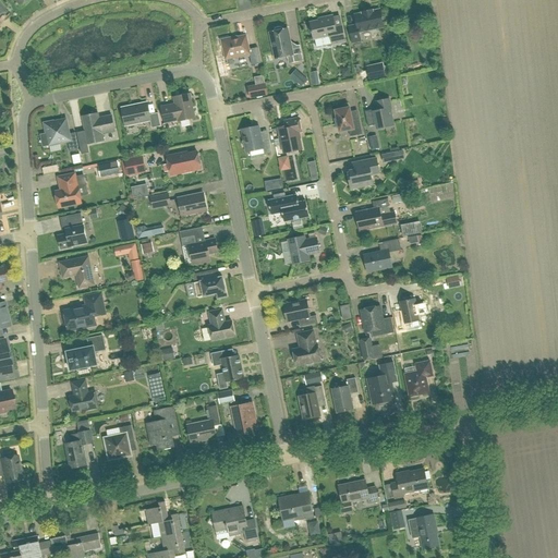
[(372,12),(372,10),(362,12),(363,14),(354,15),(356,25),(349,27),(352,44),(361,41),(359,32),(384,26),(380,11),(372,12)]
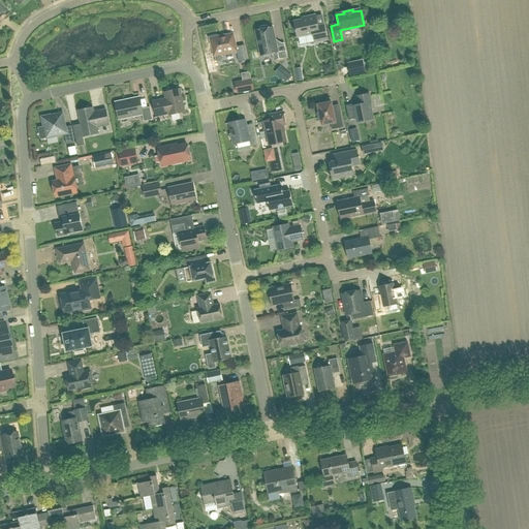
[(318,26),(315,16),(306,17),(307,19),(293,22),(298,37),(313,34),(315,42),(328,40),(324,25),(318,26)]
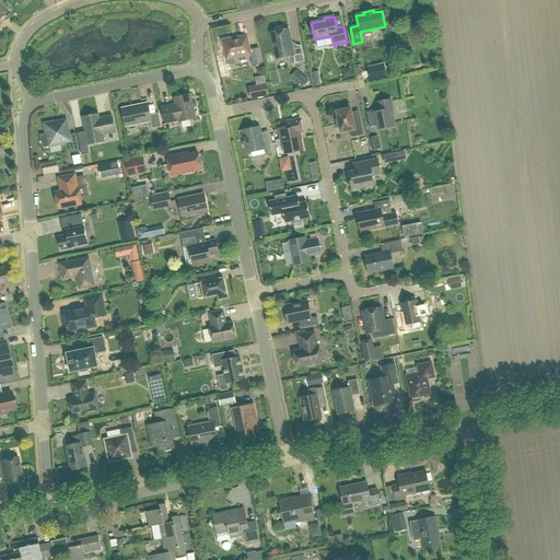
[(283,28),(281,27),(277,28),(276,31),(276,32),(270,33),(271,33),(273,43),(272,43),(276,59),(288,57),(290,65),(304,61),(301,46),(293,47),(292,42),(291,42),(291,39),(290,39),(288,30),(289,30),(289,28),(283,30),(283,28)]
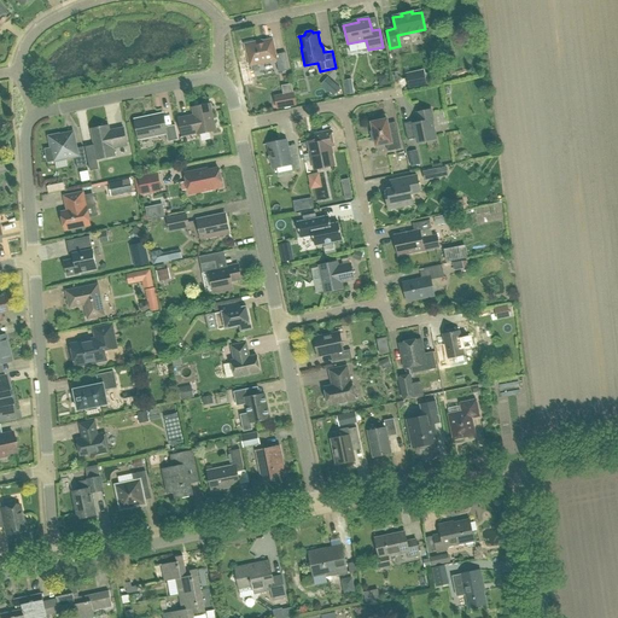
[(275,54),(273,40),(254,44),(254,42),(244,44),(246,53),(248,53),(250,66),(277,60),(279,73),(289,70),(285,53),(275,54)]
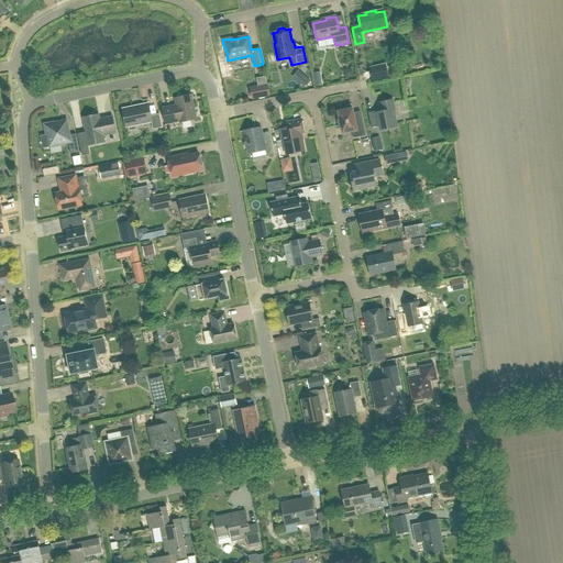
[(267,84),(249,87),(251,100),(269,96),(267,84)]
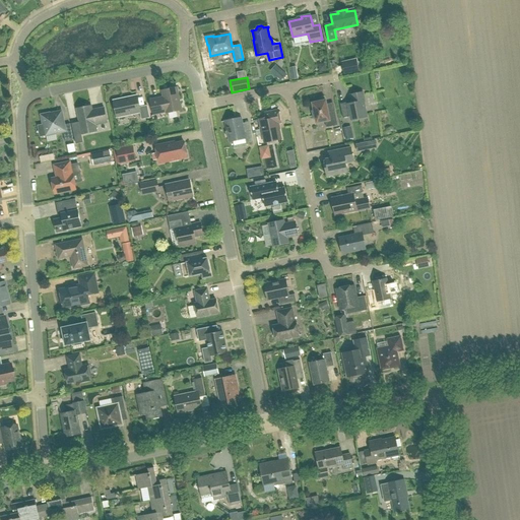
[(182,110),(177,87),(161,90),(164,98),(150,100),(153,115),(167,112),(167,113),(182,110)]
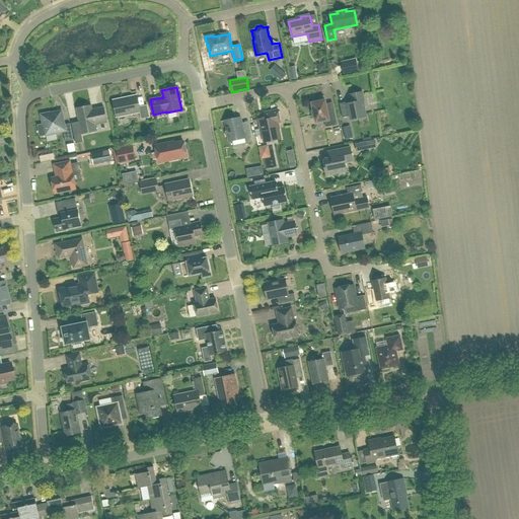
[(364,101),(362,92),(351,94),(352,101),(340,103),(342,118),(350,116),(351,120),(366,117),(363,101),(364,101)]
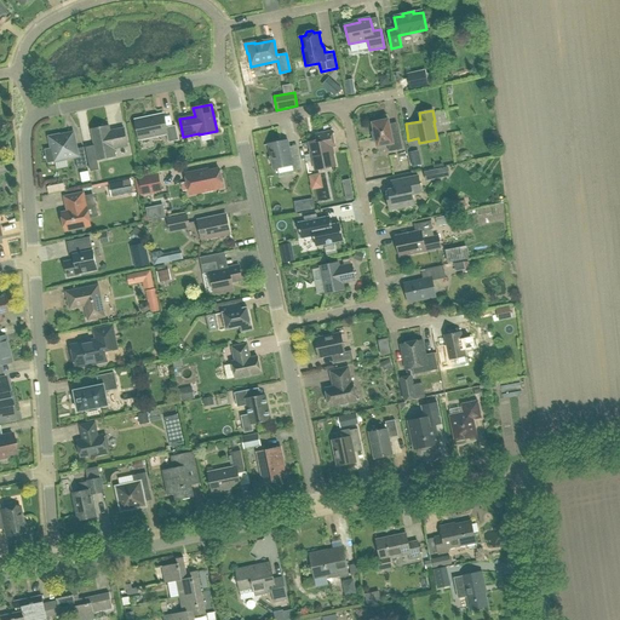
[(166,127),(164,114),(136,120),(139,139),(167,135),(168,143),(178,141),(176,126),(166,127)]
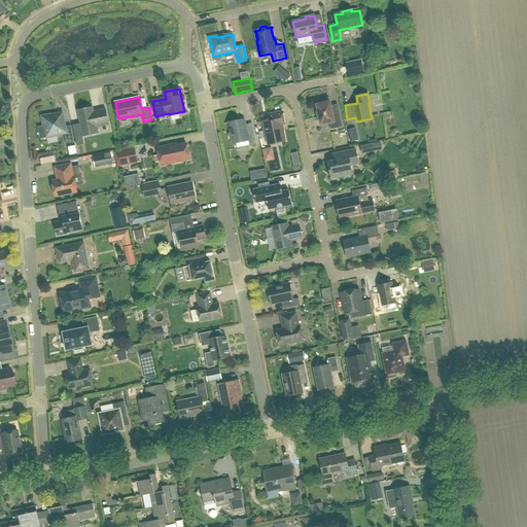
[(332,113),(330,102),(316,104),(318,112),(316,112),(317,120),(319,120),(320,125),(329,124),(330,129),(342,127),(339,111),(332,113)]
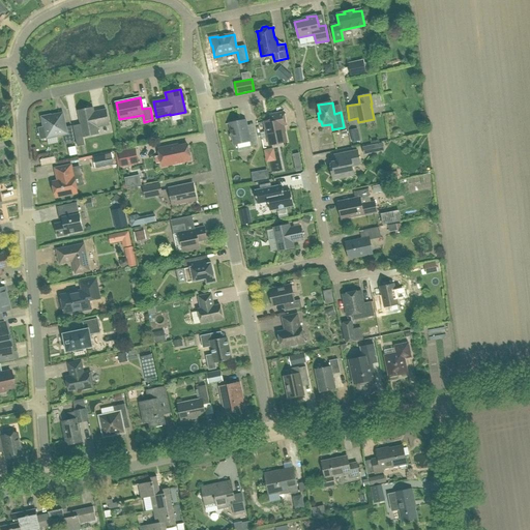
[(106,110),(94,112),(93,108),(78,111),(83,137),(99,134),(97,127),(110,125),(106,110)]
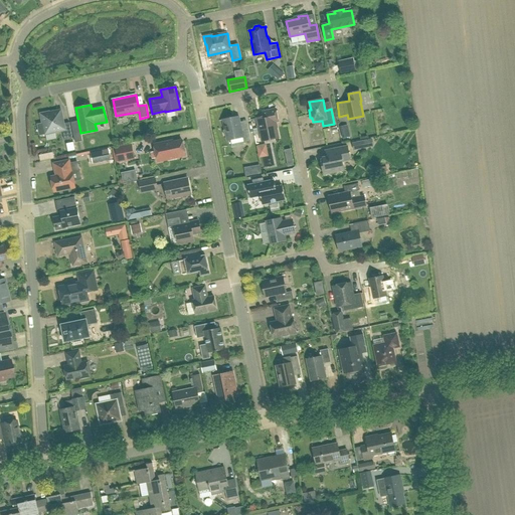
[(279,122),(276,109),(262,112),(264,117),(256,119),(262,142),(279,138),(276,123),(279,122)]
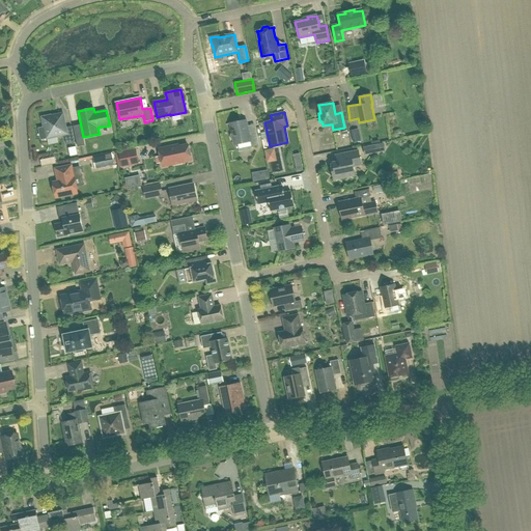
[(40,139),(48,138),(64,134),(66,144),(75,143),(72,127),(65,128),(62,114),(52,116),(52,115),(42,117),(44,126),(38,128),(40,139)]
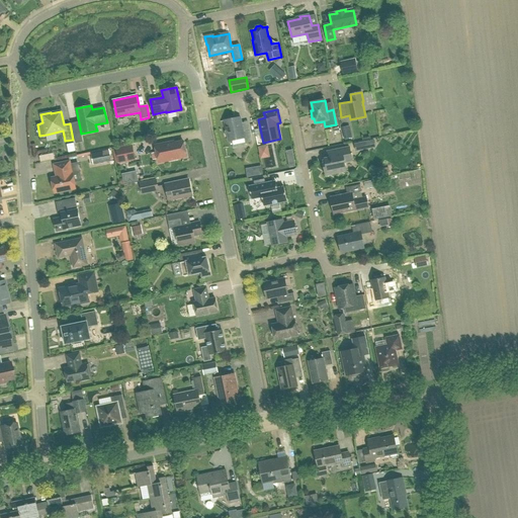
[(243,132),(240,117),(225,120),(227,131),(225,132),(226,137),(228,137),(229,142),(244,139),(245,144),(253,143),(250,131),(243,132)]
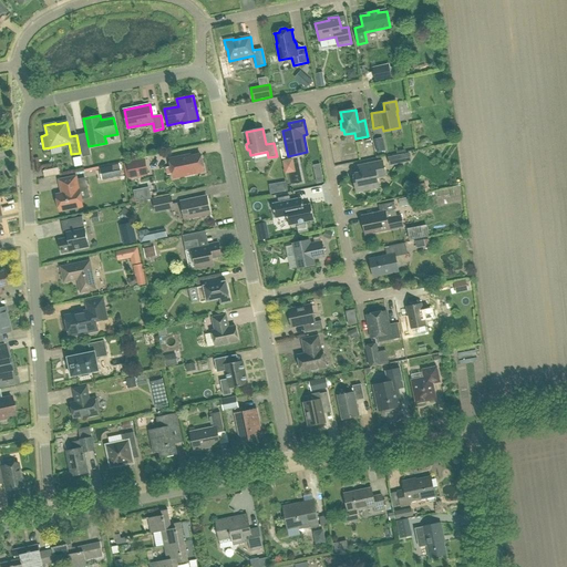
[(380,152),(388,151),(384,138),(377,140),(380,152)]
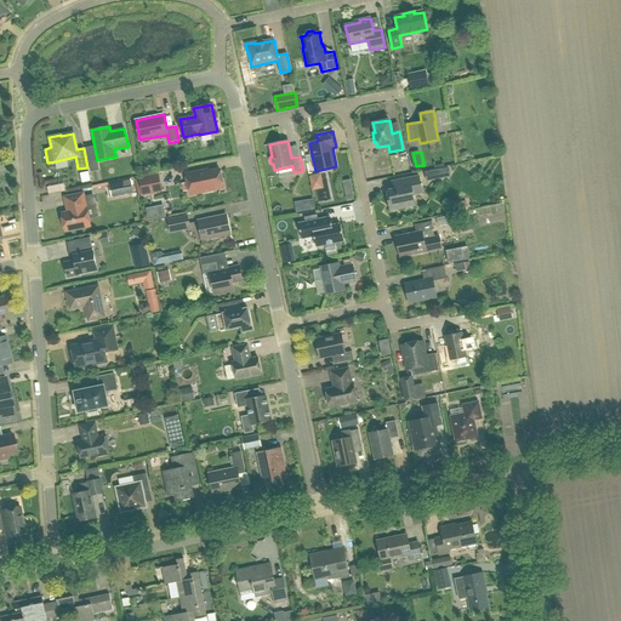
[(428,182),(443,178),(440,167),(426,171),(428,182)]
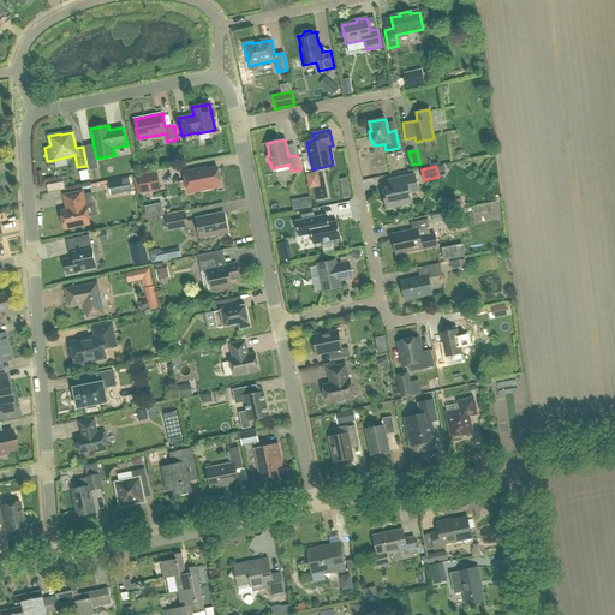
[(221,186),(218,168),(201,172),(199,169),(184,172),(189,193),(221,186)]
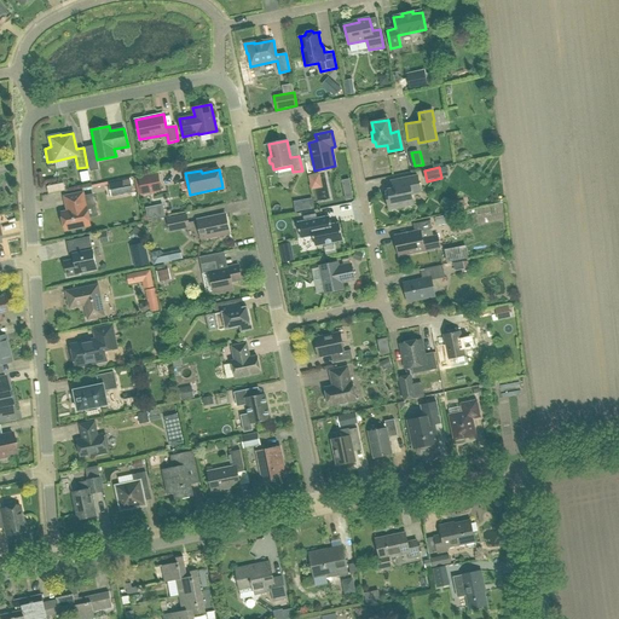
[(162,191),(158,173),(138,177),(142,195),(162,191)]
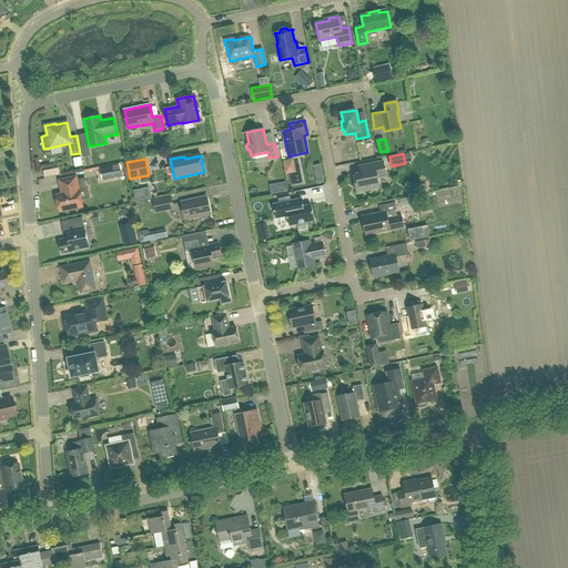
[(285,161),(287,174),(298,173),(296,160),(285,161)]
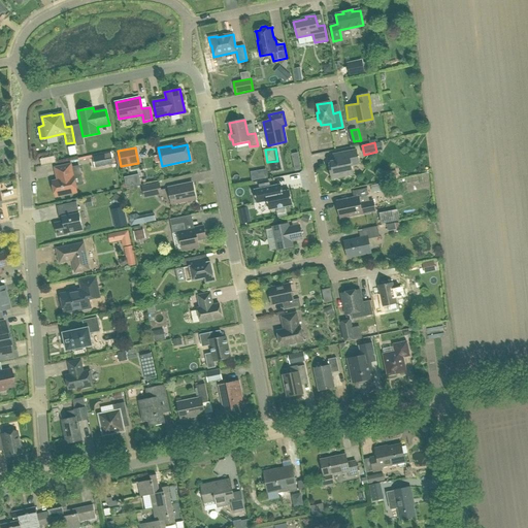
[(333,156),(334,162),(328,163),(332,178),(353,173),(351,165),(359,164),(357,151),(333,156)]
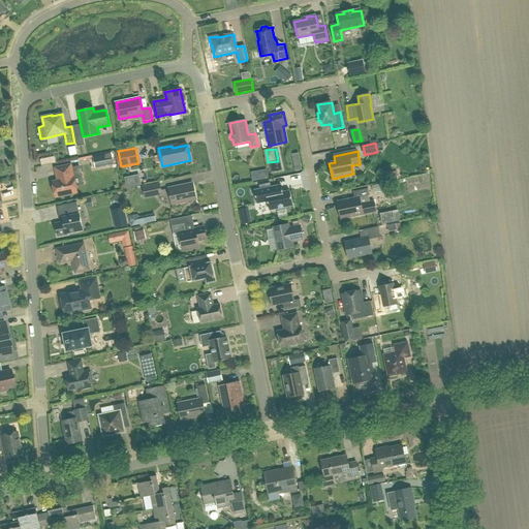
[(73,178),(70,165),(56,168),(58,181),(53,182),(56,197),(78,192),(74,178),(73,178)]
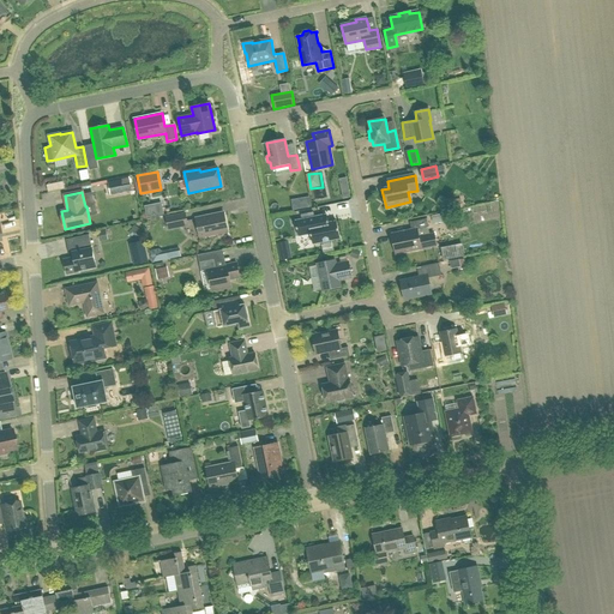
[(146,208),(149,216),(166,210),(163,203),(146,208)]
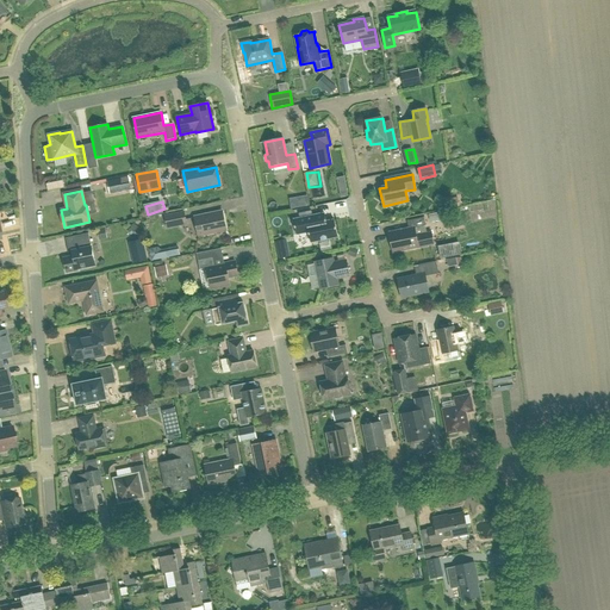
[(187,224),(185,211),(165,216),(167,229),(187,224)]
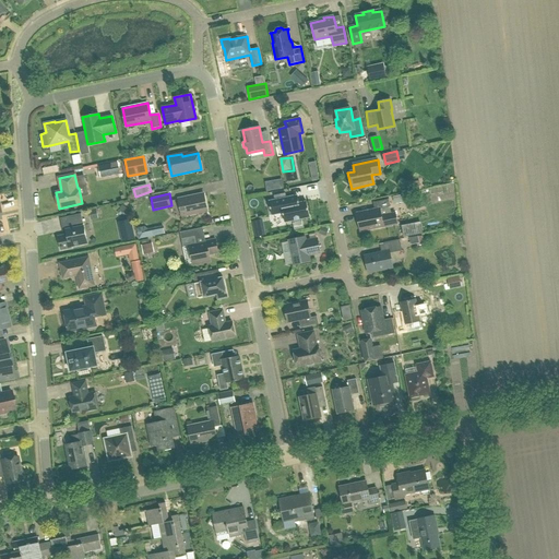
[(207,211),(203,193),(178,199),(182,216),(207,211)]
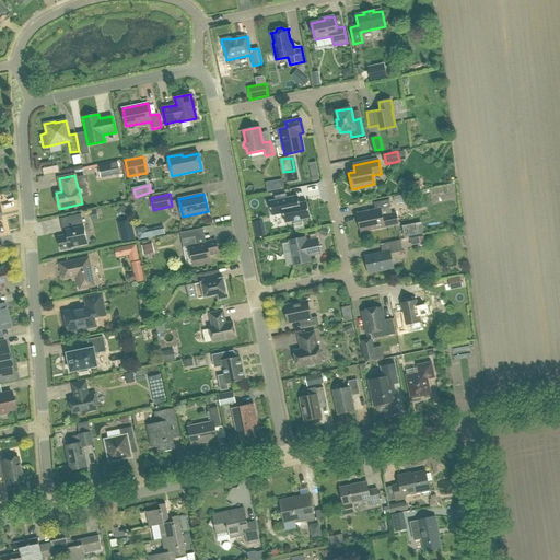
[(300,203),(298,196),(269,201),(272,216),(283,213),(286,222),(294,221),(295,222),(300,221),(302,219),(310,218),(306,201),(300,203)]
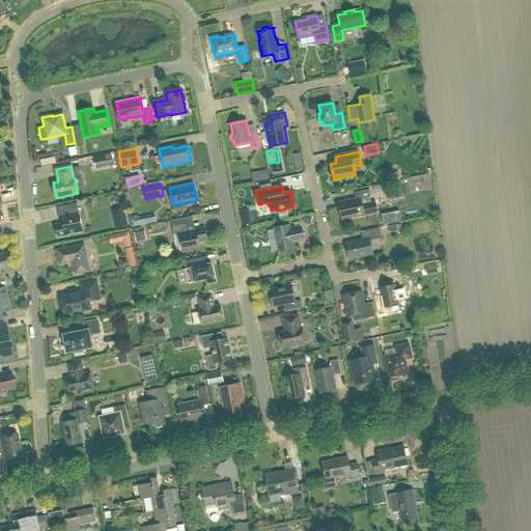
[(370,196),(369,189),(355,192),(356,199),(351,199),(351,200),(347,200),(348,201),(338,202),(342,220),(352,218),(378,213),(375,202),(371,203),(370,196)]
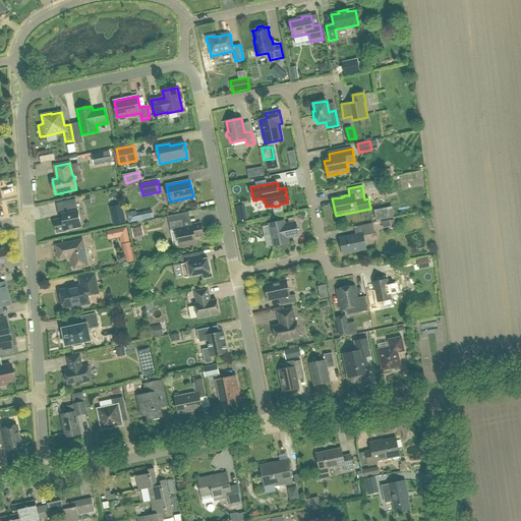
[(78,212),(75,199),(62,201),(64,214),(62,215),(63,219),(55,221),(57,232),(66,230),(66,229),(81,226),(78,212)]
